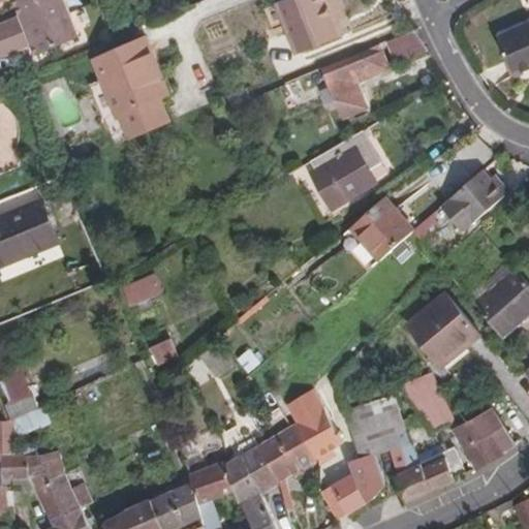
[(0,23),(0,39),(68,11),(63,0),(28,0),(16,5),(20,16),(0,23)]
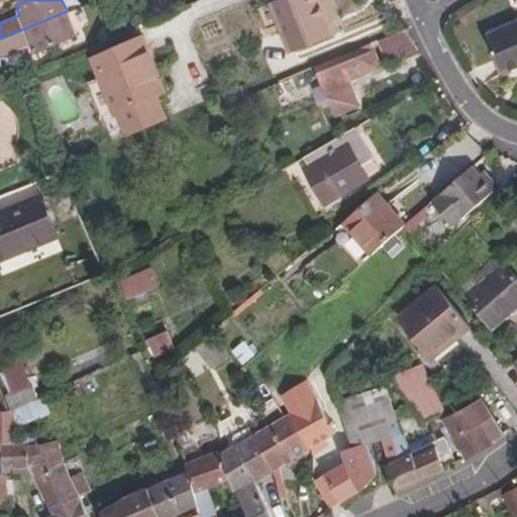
[(325,5),(331,1),(330,0),(280,0),(271,4),(292,55),(337,35),(332,20),(325,5)]
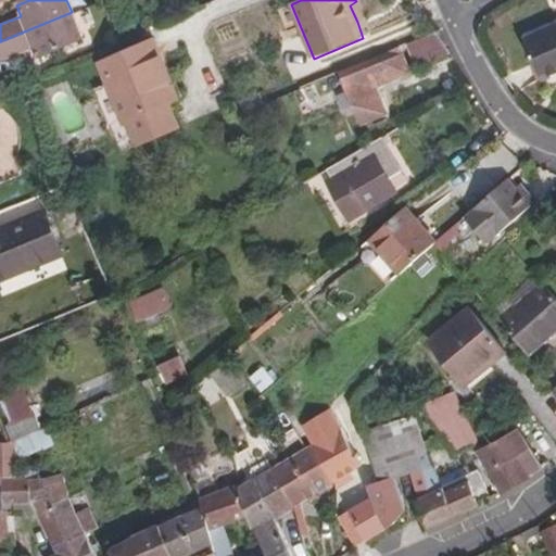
[(364,19),(356,1),(350,5),(357,22),(364,19)]
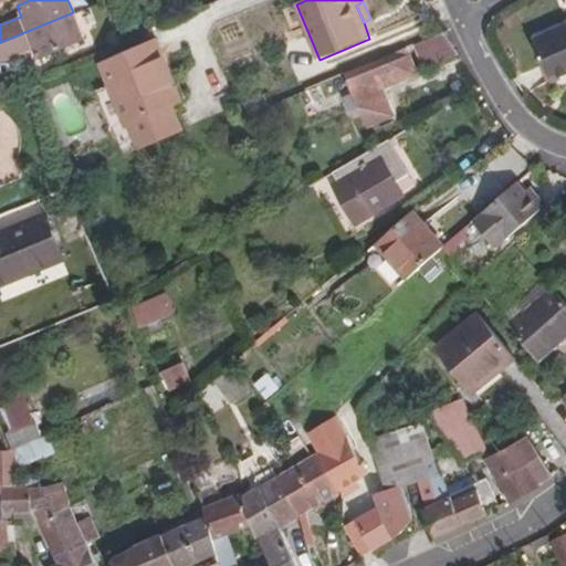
[(38,58),(84,39),(73,12),(0,42),(0,60),(33,48),(38,58)]
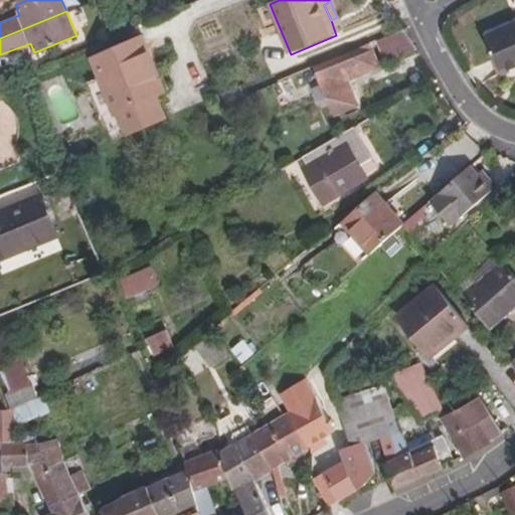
[(514,67),(514,45),(507,26),(486,36),(504,73),(514,67)]
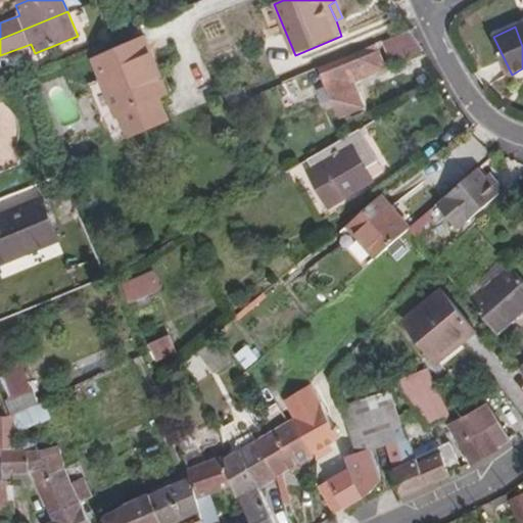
[(393,60),(421,50),(411,31),(384,42),(393,60)]
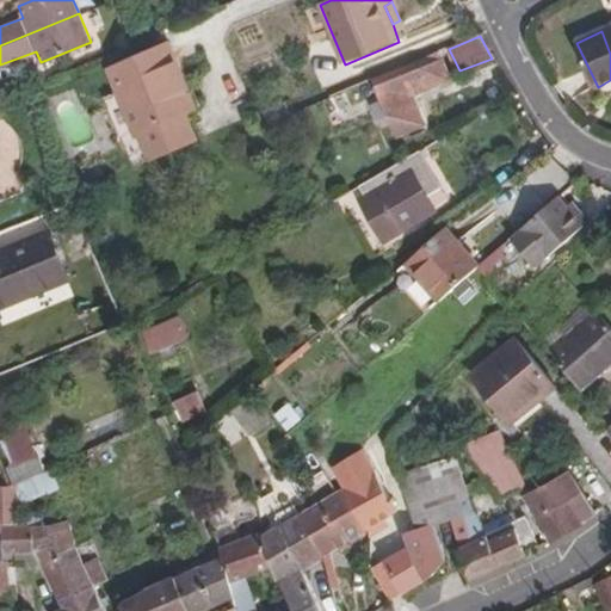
[(168,44),(109,69),(135,135),(115,142),(125,168),(191,144),(180,117),(195,112),(168,44)]
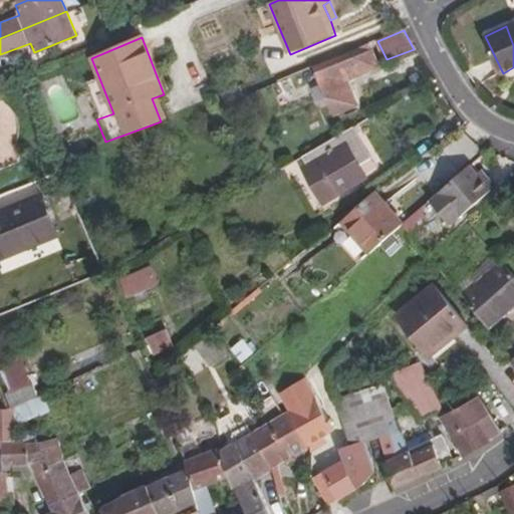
[(369,50),(316,73),(333,115),(357,104),(348,80),(377,68),(369,50)]
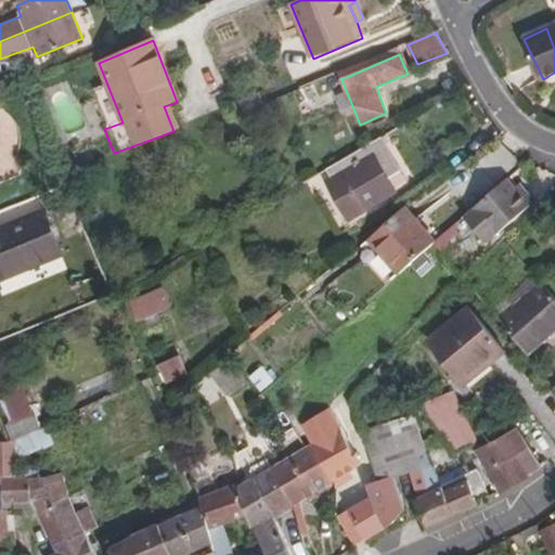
[(332,93),(331,77),(299,89),(306,104),(332,93)]
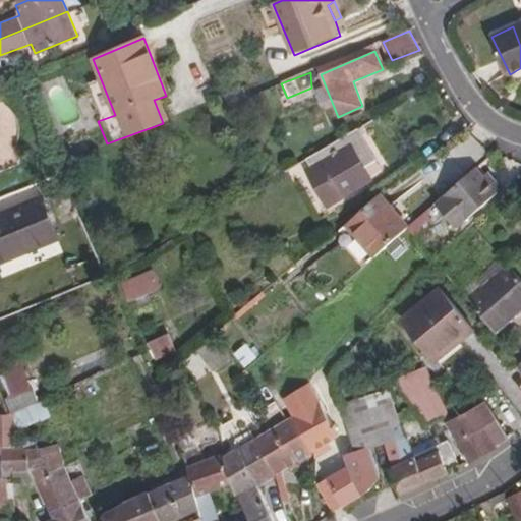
[(375,160),(357,127),(306,159),(310,167),(306,170),(328,207),(373,178),(365,166),(375,160)]
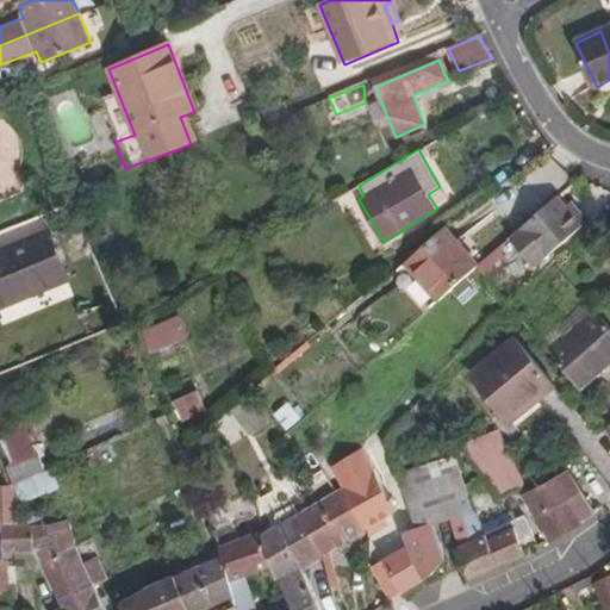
[(89,172),(78,176),(86,193),(98,188),(89,172)]
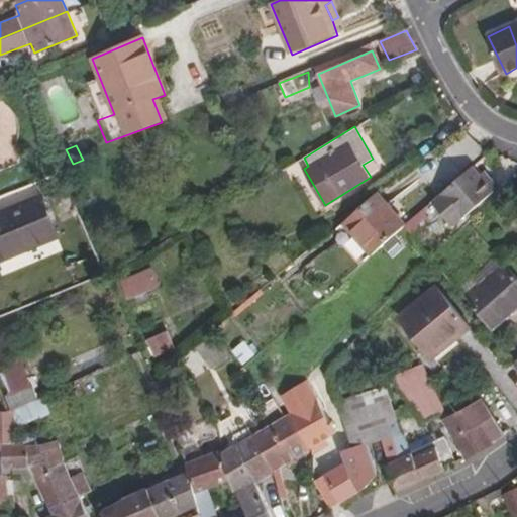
[(479,178),(471,169),(432,202),(453,228),(492,193),(488,188),(493,184),(485,174),(479,178)]
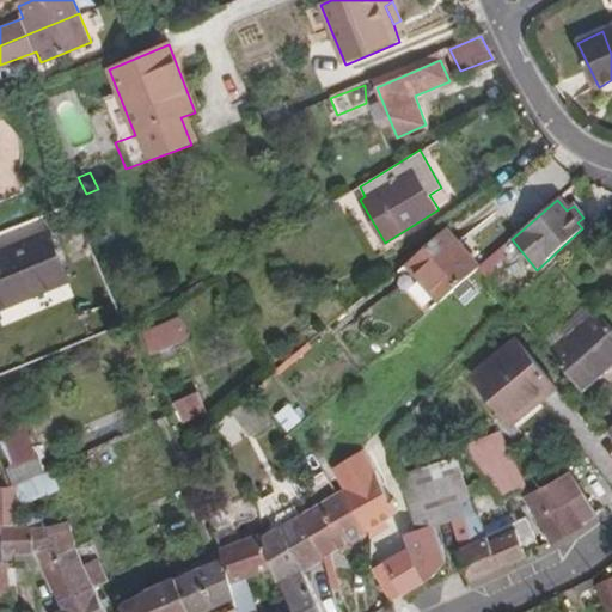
[(48,232),(0,252),(0,308),(69,280),(48,232)]
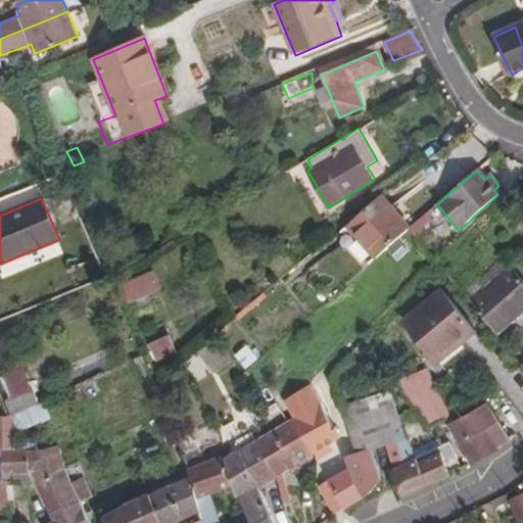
[(379,198),(347,225),(376,258),(408,231),(379,198)]
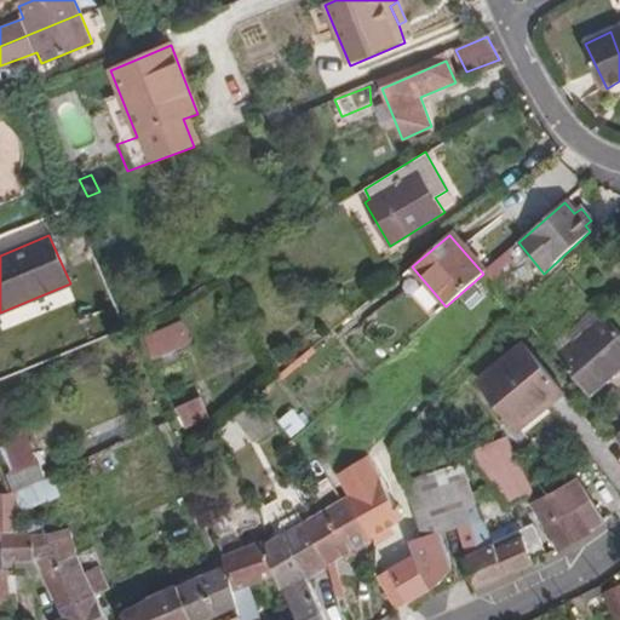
[(516,246),(486,271),(495,283),(511,270),(510,267),(522,256),(516,246)]
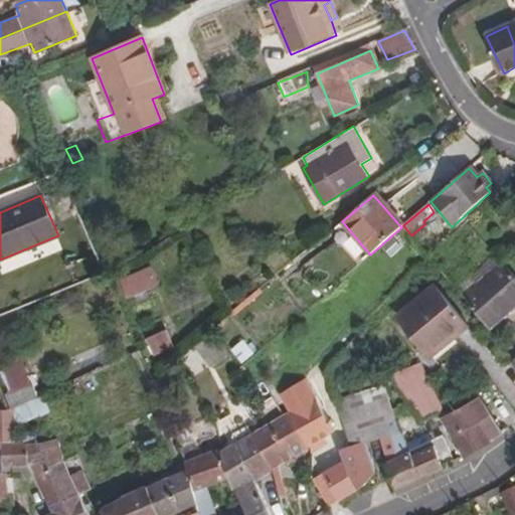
[(490,330),(514,306),(514,277),(502,263),(464,299),(490,330)]
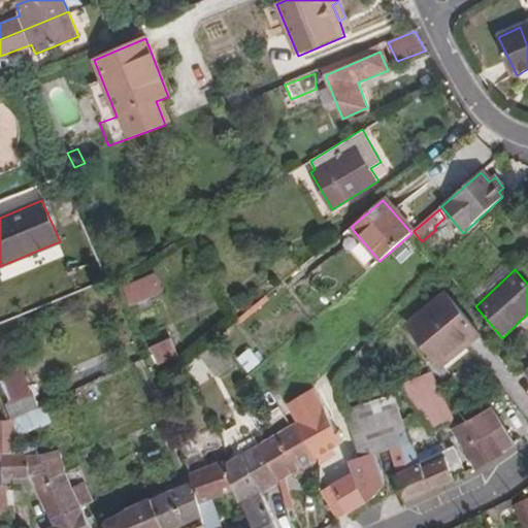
[(134,304),(167,291),(158,270),(125,284),(134,304)]
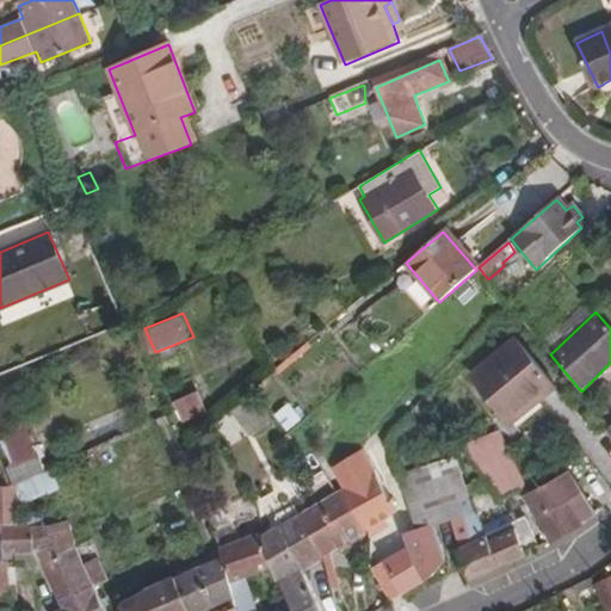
[(514,340),(473,376),(512,423),(554,388),(514,340)]
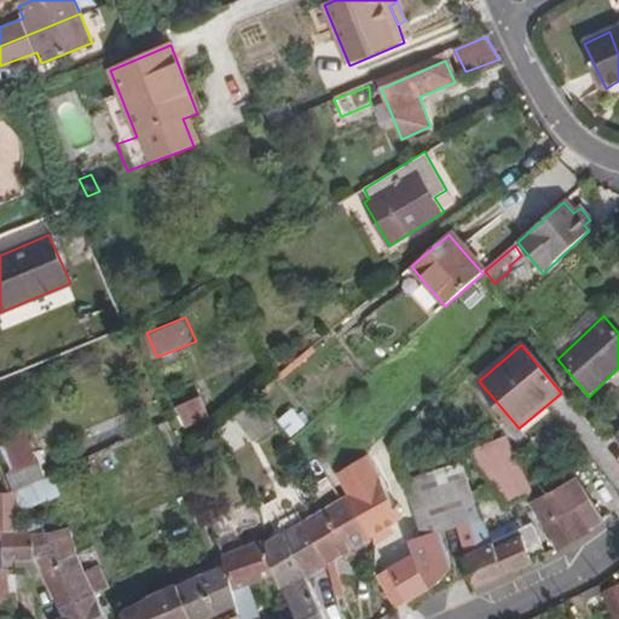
[(173,392),(179,406),(200,397),(194,383),(173,392)]
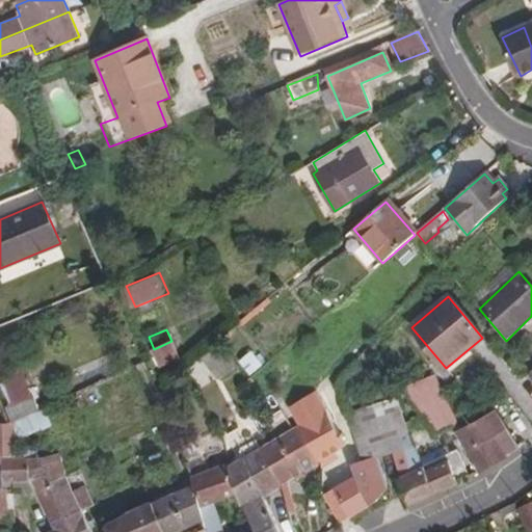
[(0,394),(5,406),(8,405),(12,416),(32,408),(33,409),(47,404),(44,395),(34,398),(21,368),(14,370),(0,335),(0,394)]
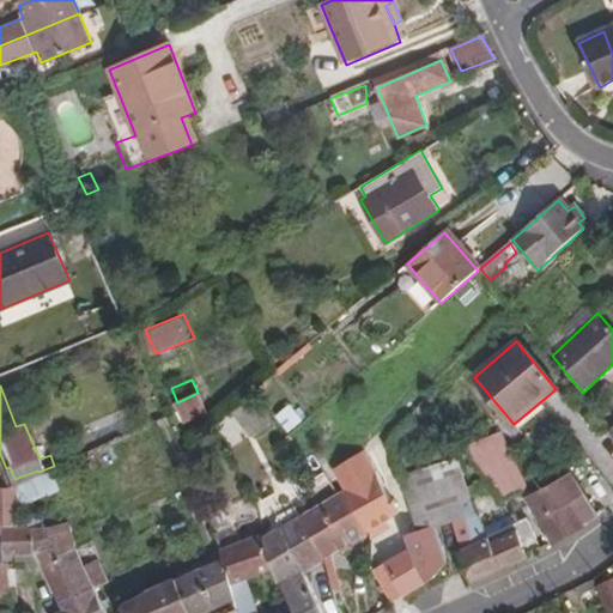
[(198,393),(177,402),(175,404),(184,424),(207,413),(198,393)]
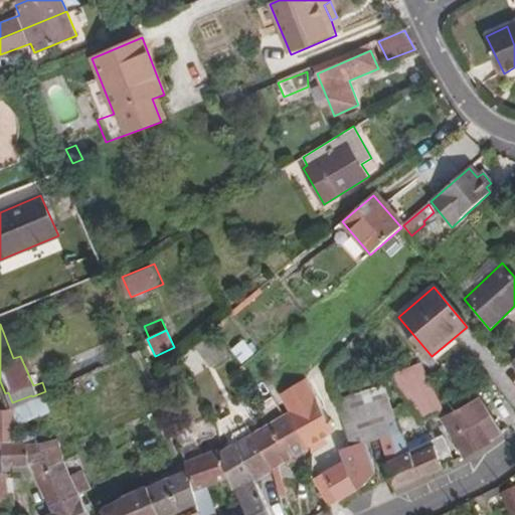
[(211,331),(195,346),(205,359),(222,345),(211,331)]
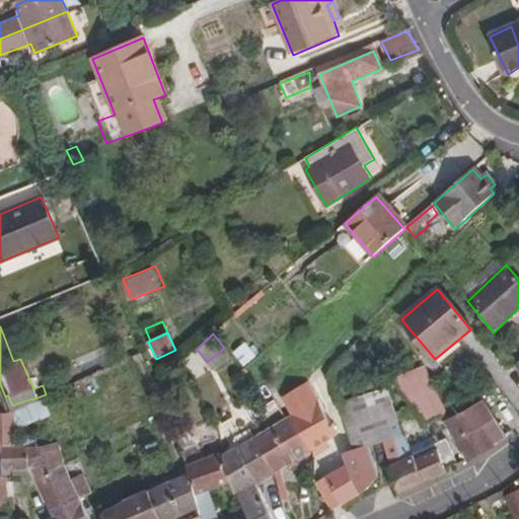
[(245,365),(258,355),(247,341),(234,350),(245,365)]
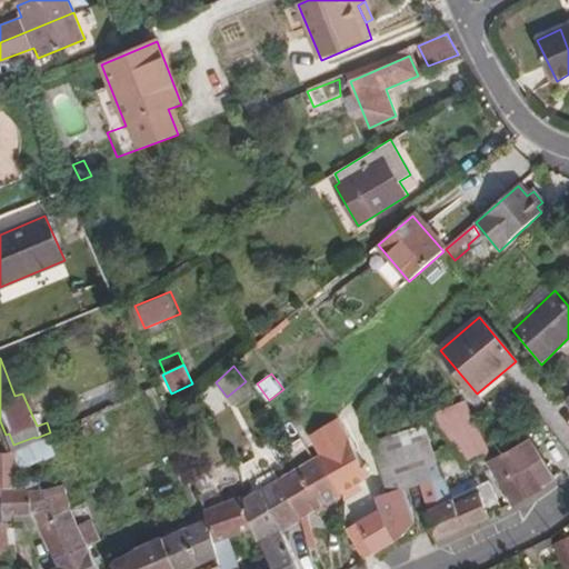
[(129,397),(139,392),(136,383),(127,388),(129,397)]
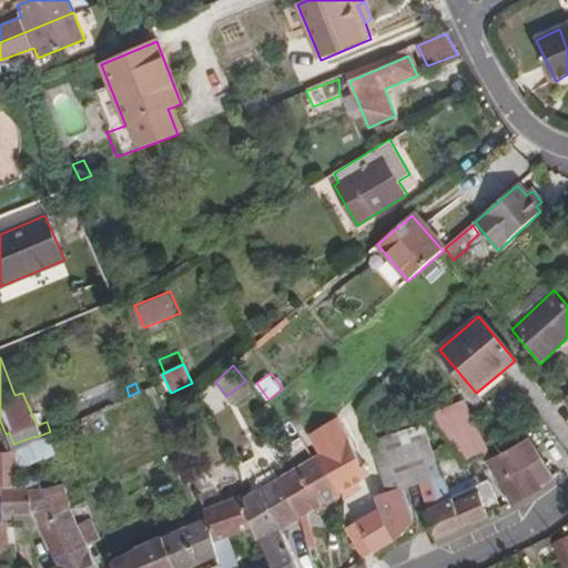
[(217,386),(203,394),(213,414),(229,406),(217,386)]
